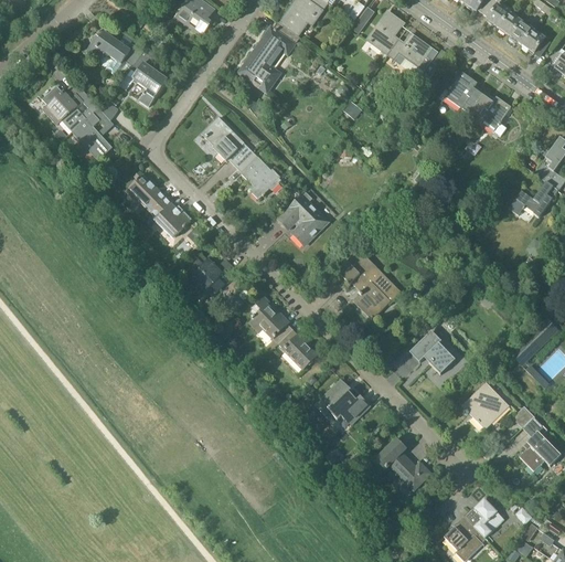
[(176,16),(201,34),(211,21),(208,19),(215,8),(203,0),(183,0),(181,3),(183,4),(176,16)]
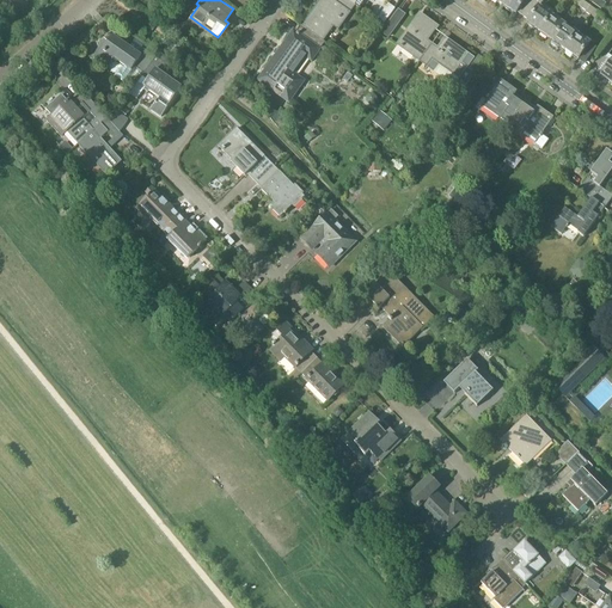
[(352,0),(318,0),(301,23),(320,37),(331,23),(338,28),(355,2),(352,0)]
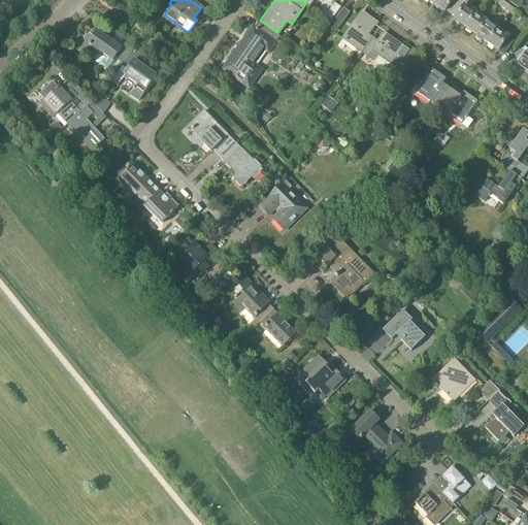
[(324,14),(331,19),(341,4),(335,0),(324,14)]
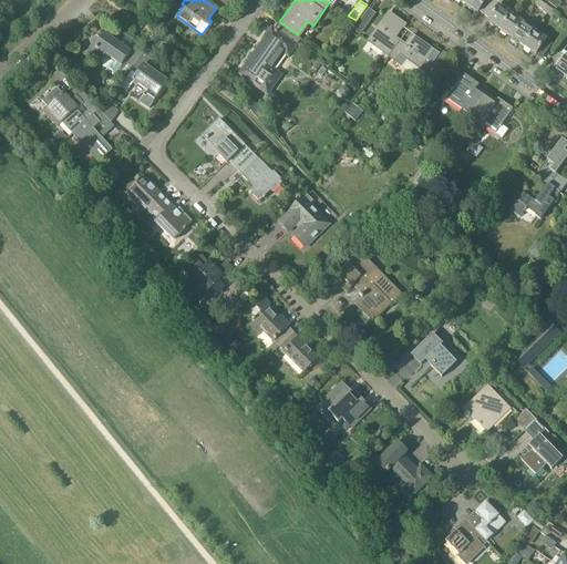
[(466,0),(465,2),(466,2),(465,3),(471,8),(472,7),(477,11),(478,9),(484,12),(493,0),(466,0)]
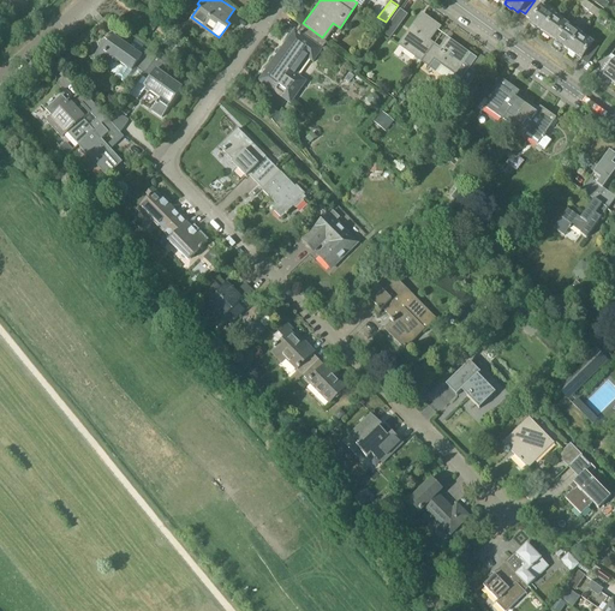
[(535,0),(525,13),(530,18),(529,19),(531,21),(530,22),(536,27),(537,25),(542,29),(554,13),(541,4),(543,0),(535,0)]
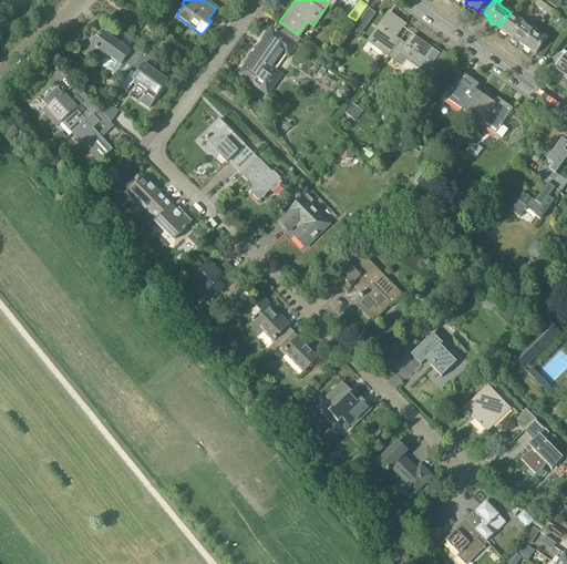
[(546,11),(550,6),(544,0),(537,0),(535,2),(543,8),(542,8),(546,11)]
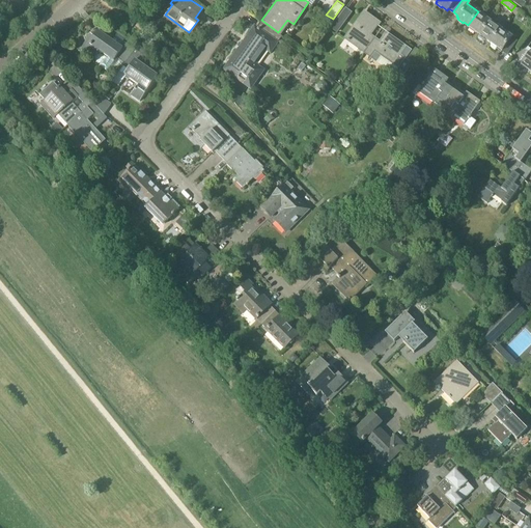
[(520,8),(515,5),(511,10),(515,14),(520,8)]
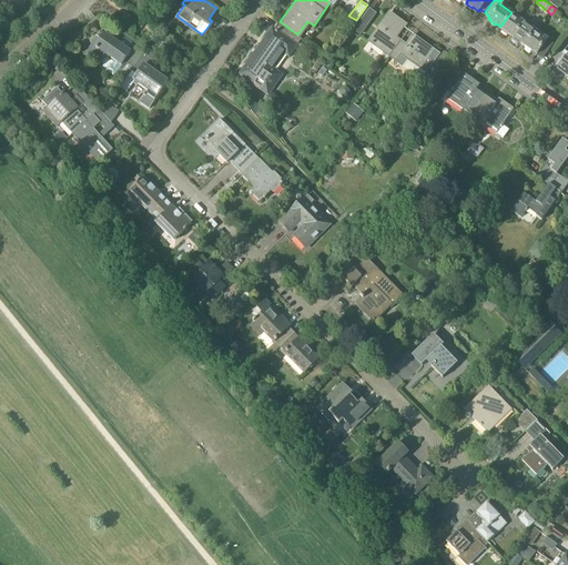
[(361,31),(375,11),(368,7),(354,27),(361,31)]
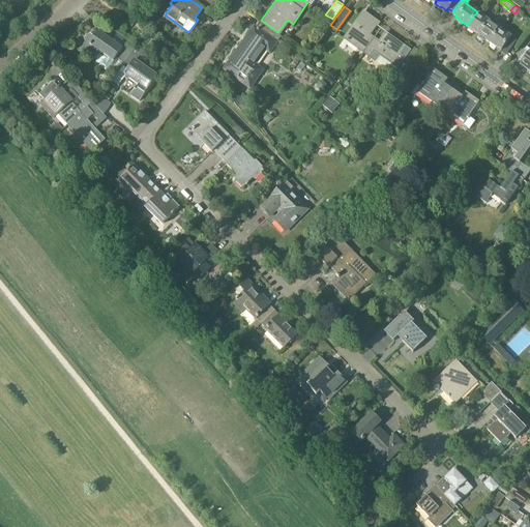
[(364,50),(375,36),(370,32),(378,21),(363,10),(345,36),(364,50)]
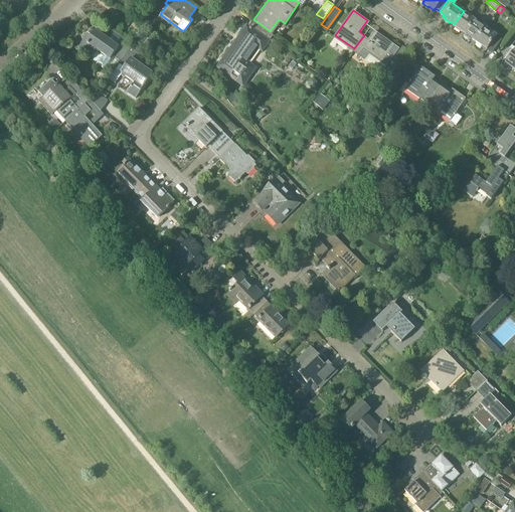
[(464,11),(454,24),(455,25),(454,26),(459,30),(460,29),(465,32),(475,18),(464,11)]
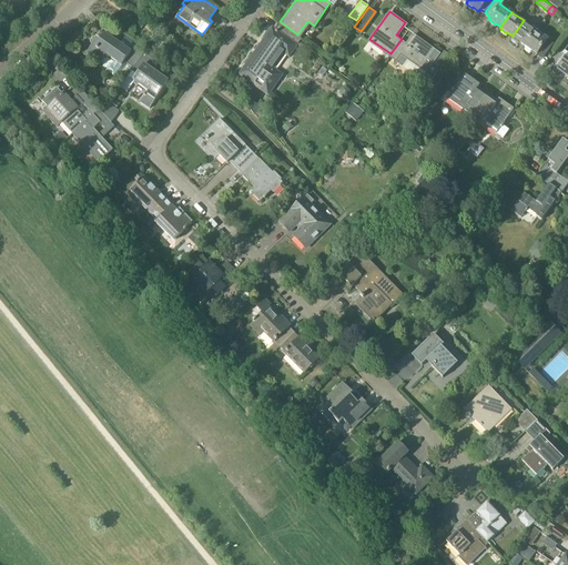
[(138,17),(133,23),(141,29),(145,22),(138,17)]
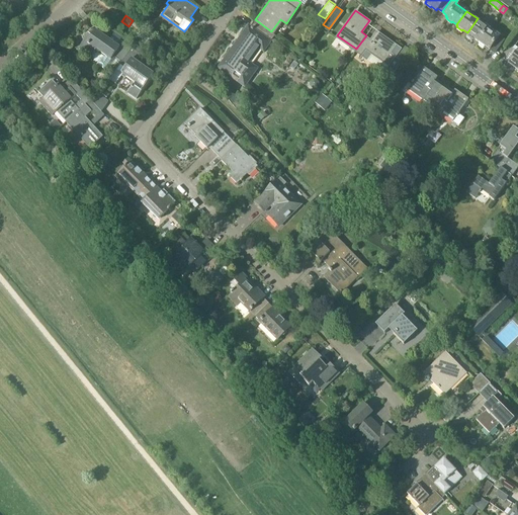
[(478,18),(467,32),(467,33),(467,34),(472,37),(472,36),(478,40),(488,26),(478,18)]
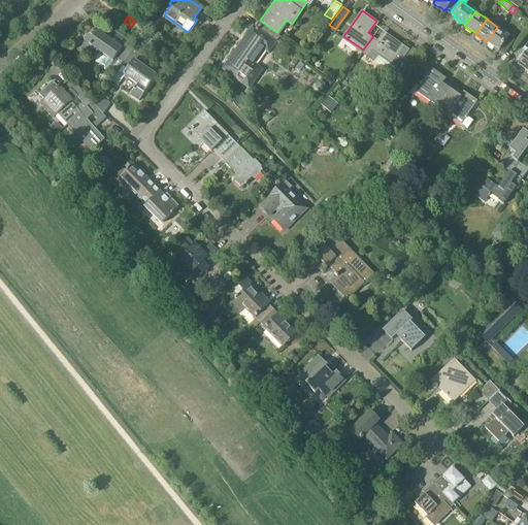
[(276,32),(260,20),(256,26),(253,24),(230,56),(223,67),(249,86),(262,67),(258,64),(259,64),(253,60),(263,45),(268,50),(279,34),(276,32)]
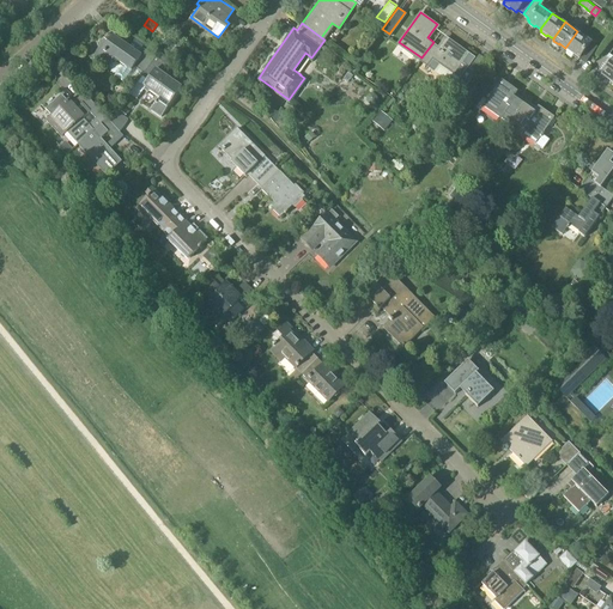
[(566,48),(565,49),(571,54),(572,53),(578,58),(578,56),(584,60),(590,53),(596,44),(590,41),(577,31),(565,48),(566,48)]
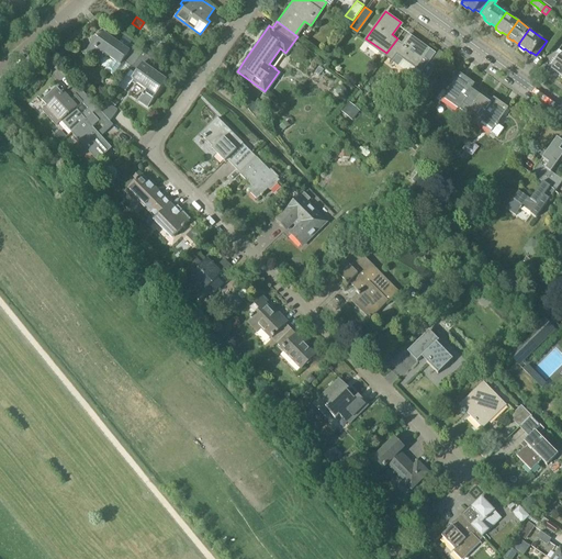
[(96,35),(86,51),(94,57),(99,55),(103,51),(110,55),(114,58),(111,62),(110,60),(109,62),(105,66),(105,68),(111,71),(112,73),(113,73),(120,63),(123,58),(128,63),(139,47),(132,42),(131,41),(126,46),(120,42),(112,36),(103,30),(99,37),(96,35)]
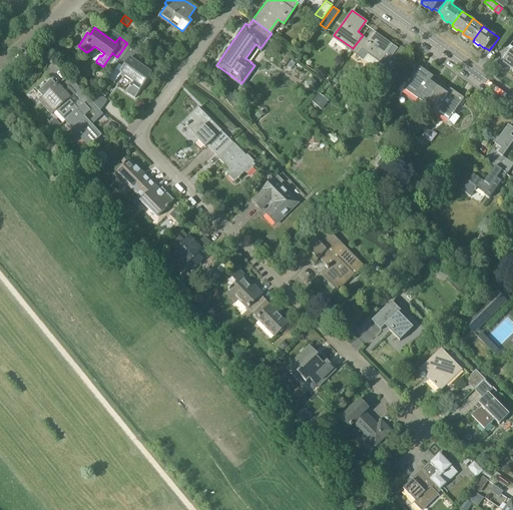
[(363,35),(353,48),(364,57),(368,51),(383,62),(379,67),(388,73),(398,59),(392,54),(397,48),(373,30),(367,38),(363,35)]
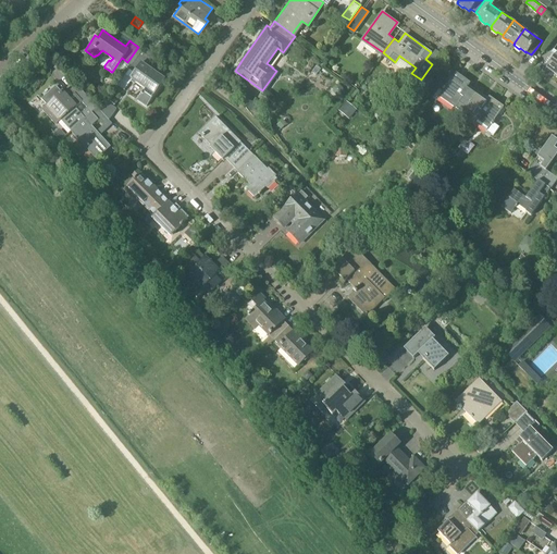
[(322,52),(299,36),(297,38),(320,54),(322,52)]
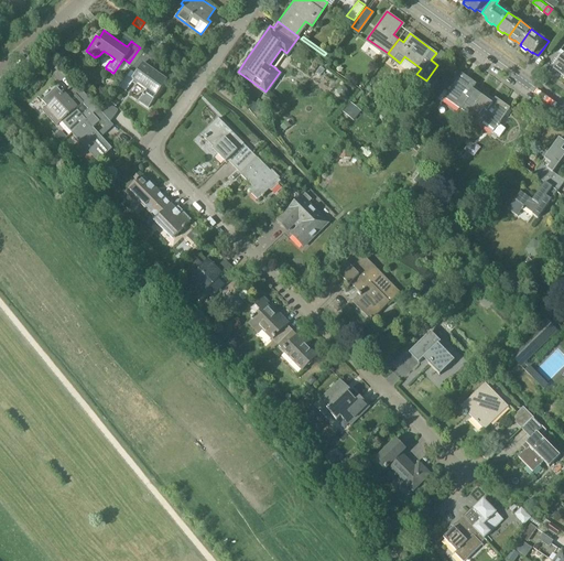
[(140,47),(129,63),(132,65),(131,65),(132,66),(137,69),(132,77),(140,83),(147,87),(138,98),(140,99),(148,105),(167,78),(159,73),(151,67),(147,64),(151,56),(148,54),(140,47)]
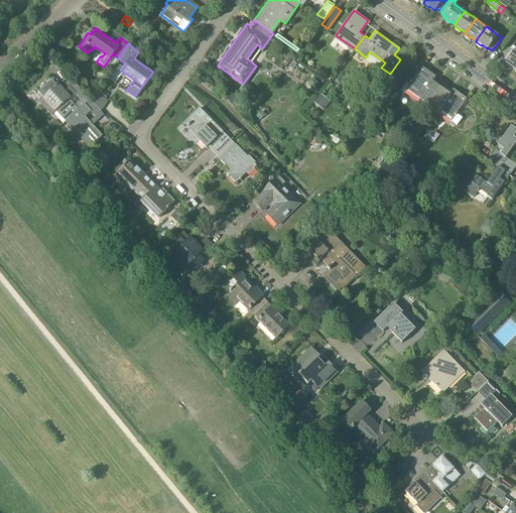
[(515,68),(515,67),(515,47),(506,61),(515,68)]
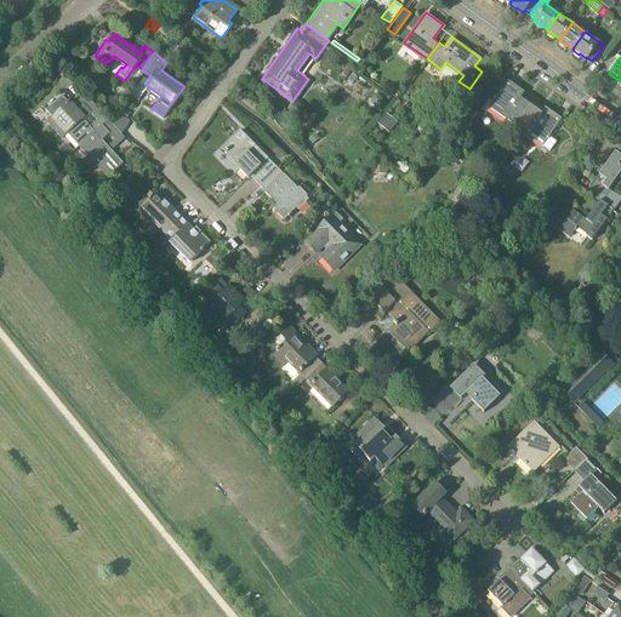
[(495,98),(490,106),(516,124),(517,125),(520,120),(534,101),(519,90),(520,87),(510,79),(497,96),(496,95),(494,98),(495,98)]
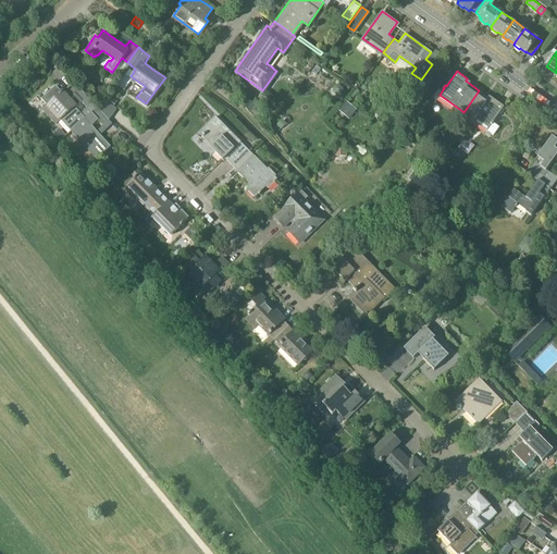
[(91,110),(97,105),(75,81),(62,91),(56,84),(41,96),(47,102),(41,107),(56,122),(60,117),(71,128),(85,115),(74,105),(81,98),(91,110)]
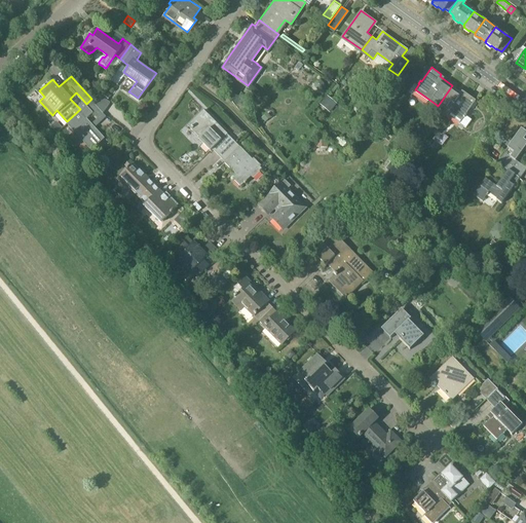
[(441,102),(438,106),(443,110),(460,122),(460,121),(465,125),(472,118),(465,114),(476,100),(465,92),(464,95),(452,85),(441,102)]
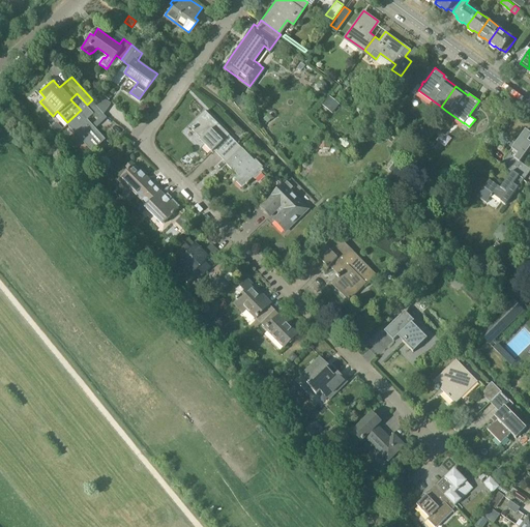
[(87,105),(81,110),(67,122),(91,149),(105,137),(87,117),(93,112),(98,117),(104,113),(111,101),(100,94),(95,103),(92,99),(87,105)]
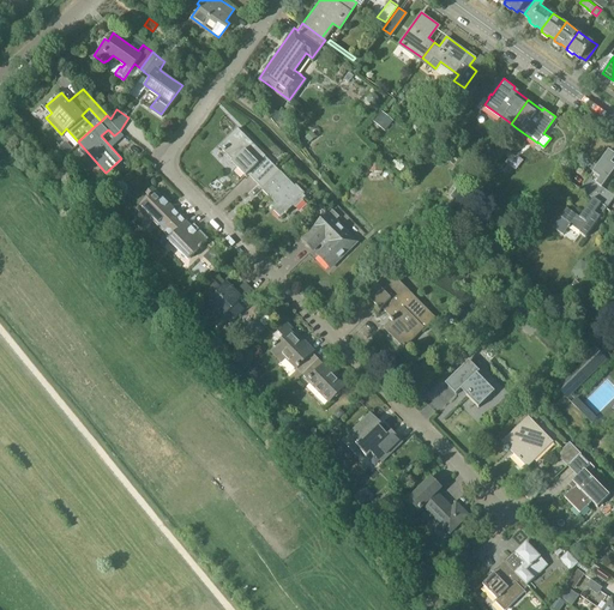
[(258,181),(275,164),(265,155),(265,153),(239,126),(221,144),(234,157),(232,159),(246,174),(248,170),(258,181)]
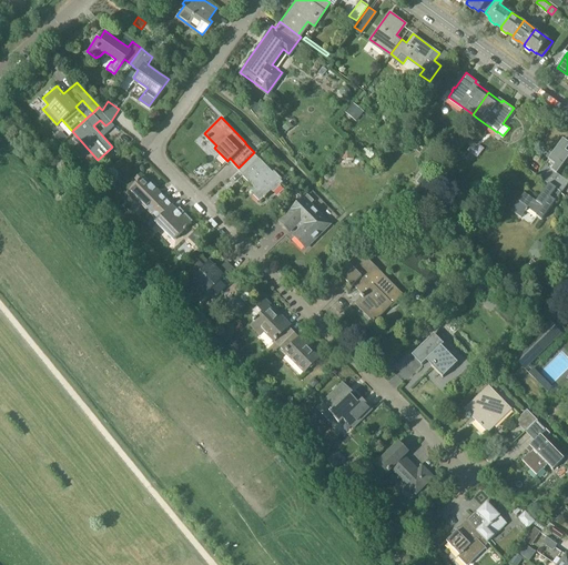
[(556,179),(559,173),(557,171),(567,155),(567,140),(564,138),(537,173),(547,181),(550,175),(556,179)]
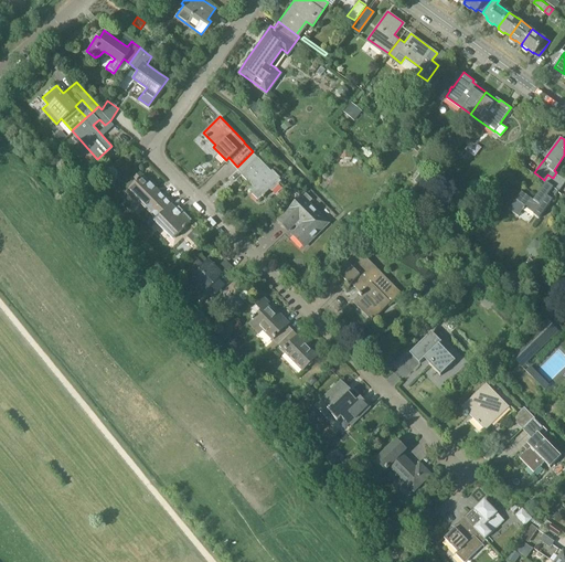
[(339,148),(339,156),(352,156),(351,142),(341,142),(341,148),(339,148)]
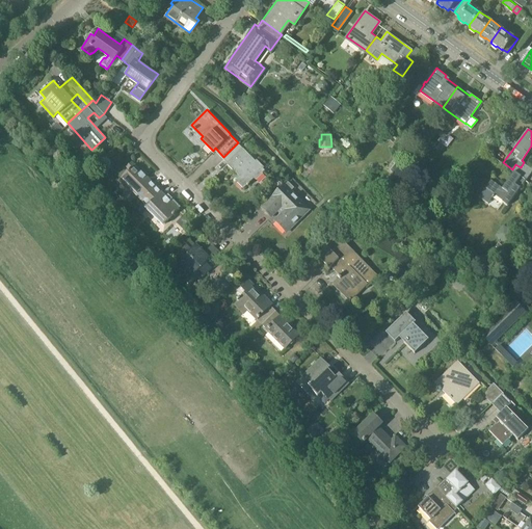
[(242,147),(238,142),(223,157),(228,161),(227,162),(239,175),(235,179),(243,186),(246,183),(247,183),(249,181),(248,181),(254,176),(256,178),(265,168),(243,147),(242,147)]
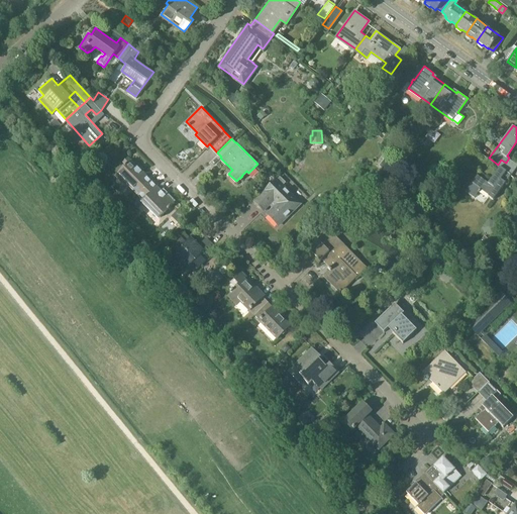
[(387,148),(377,161),(382,165),(391,152),(387,148)]
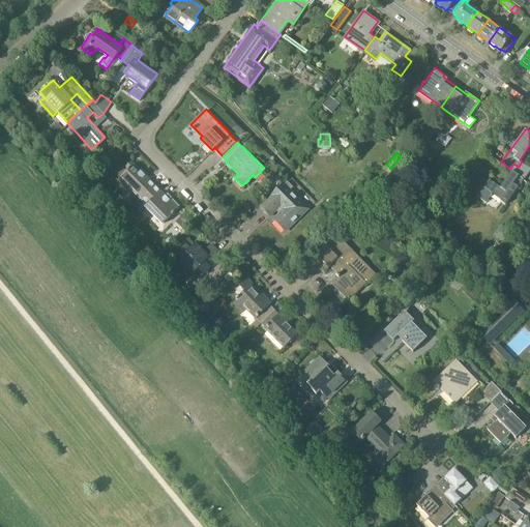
[(129,168),(118,179),(126,187),(128,185),(141,198),(154,184),(130,159),(125,164),(129,168)]
